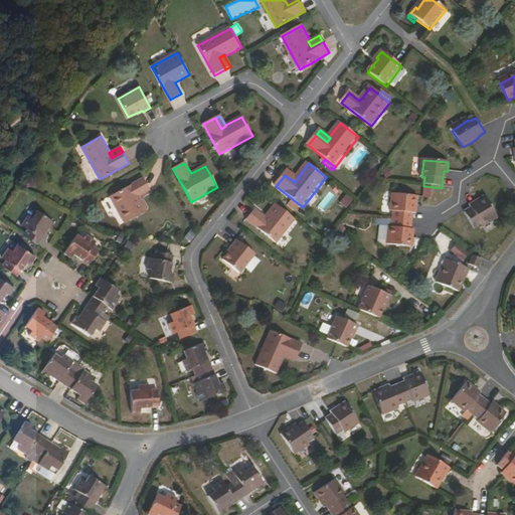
[(298,178),(298,177),(289,170),(285,175),(295,182),(298,178)]
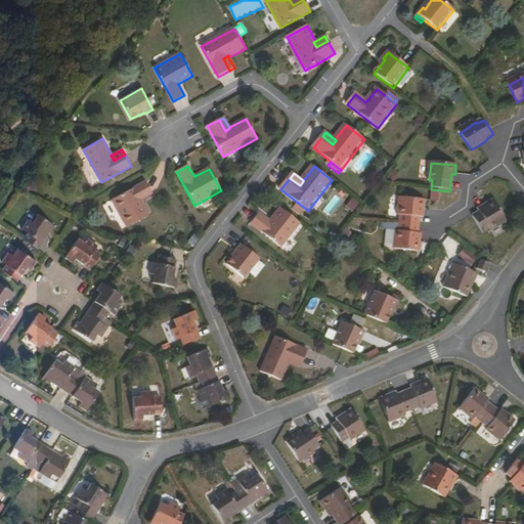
[(127,227),(148,215),(141,201),(153,193),(145,182),(113,201),(127,227)]
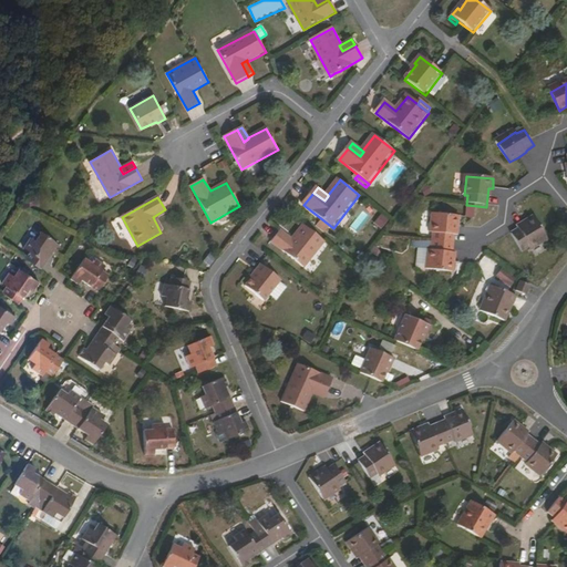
[(379,213),(372,224),(381,228),(388,217),(379,213)]
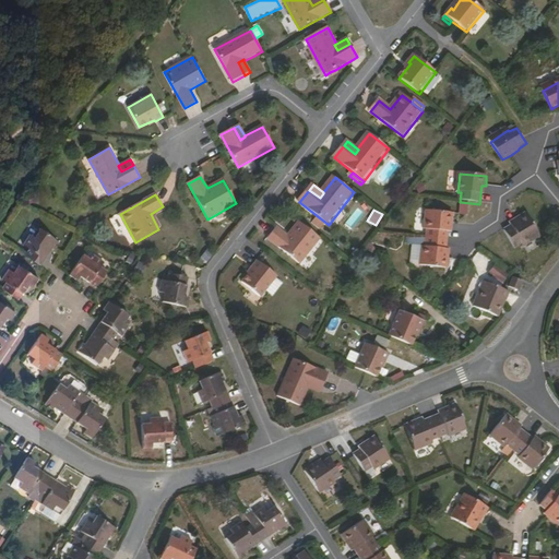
[(428,240),(448,242),(449,233),(450,224),(453,223),(453,215),(428,212),(426,229),(429,229),(428,240)]
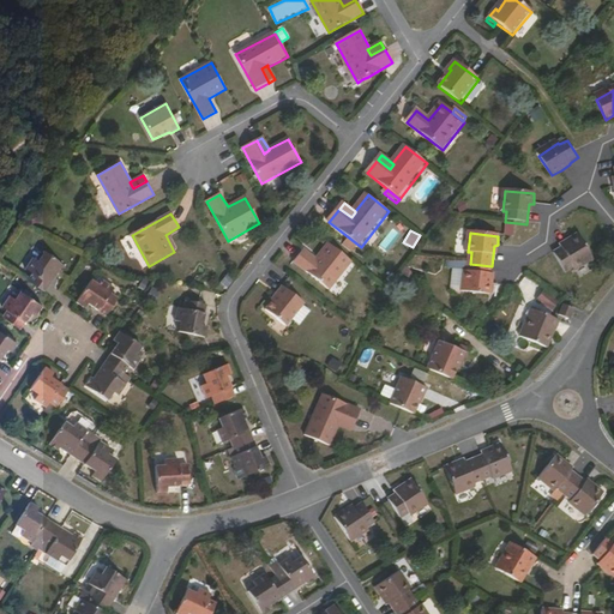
[(578,235),(570,241),(572,245),(563,250),(555,254),(567,274),(575,269),(576,271),(595,260),(578,235)]
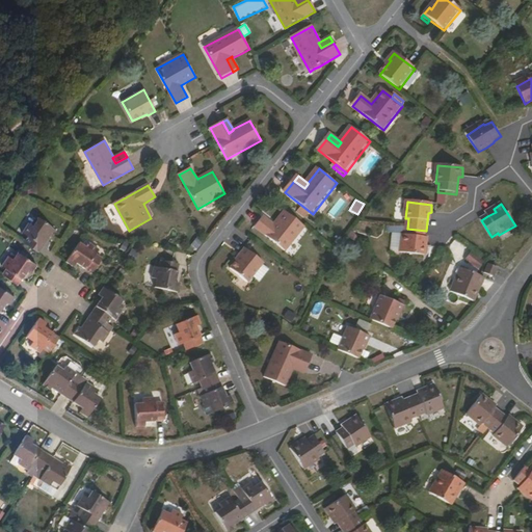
[(287,254),(307,229),(286,212),(275,227),(265,218),(256,229),(287,254)]
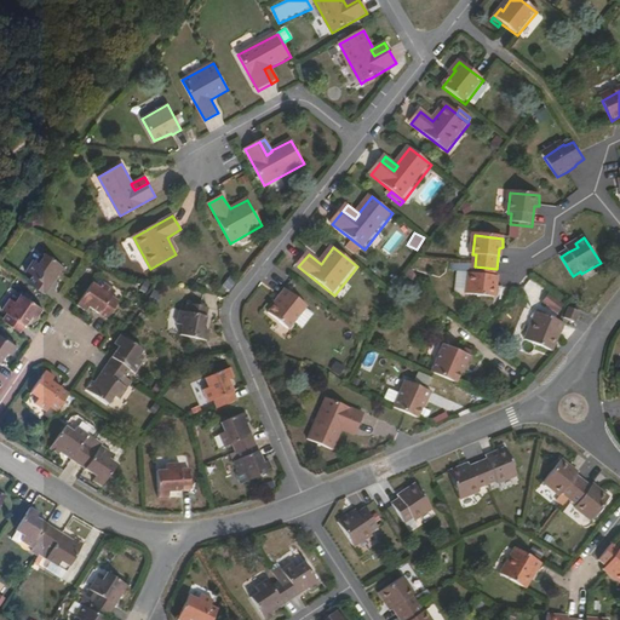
[(28,282),(47,296),(52,288),(50,287),(57,276),(59,277),(62,279),(67,270),(47,257),(41,265),(34,259),(26,271),(33,276),(28,282)]
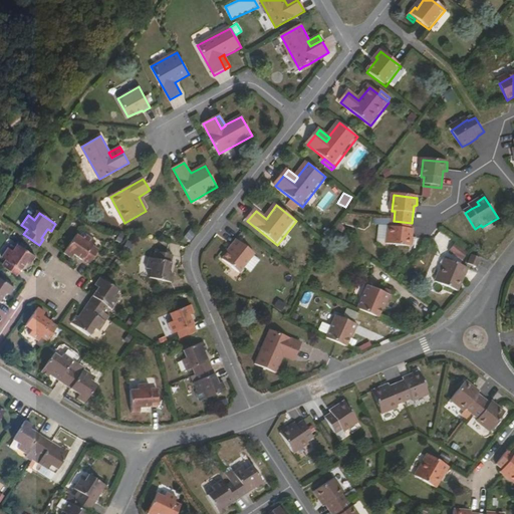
[(411,230),(412,223),(394,221),(393,227),(390,228),(389,245),(412,247),(413,240),(413,239),(411,239),(411,230)]
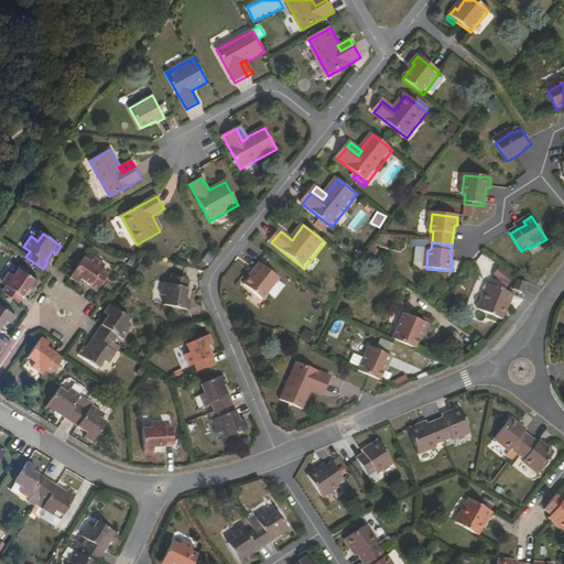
[(83,260),(71,279),(78,283),(80,280),(98,291),(109,274),(102,270),(106,266),(95,259),(90,264),(83,260)]
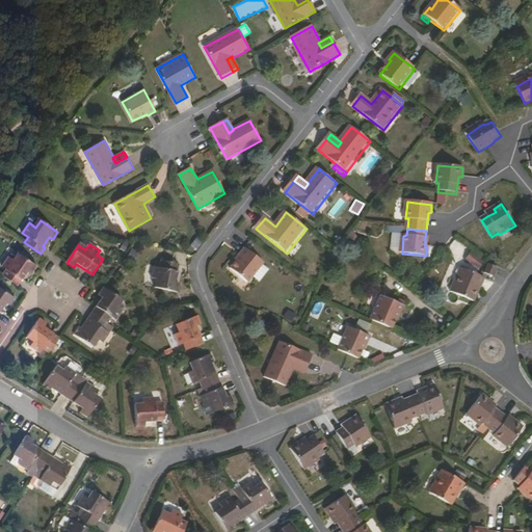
[(242,258),(238,263),(232,270),(250,285),(265,265),(245,249),(240,256),(242,258)]
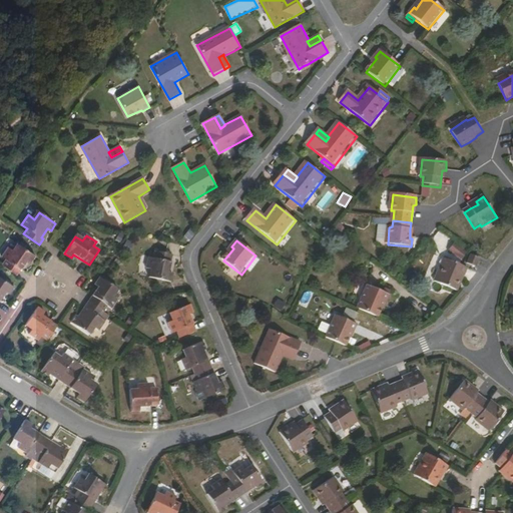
[(2,265),(18,276),(28,261),(32,263),(36,255),(27,249),(23,246),(20,244),(15,250),(9,247),(2,257),(6,260),(2,265)]
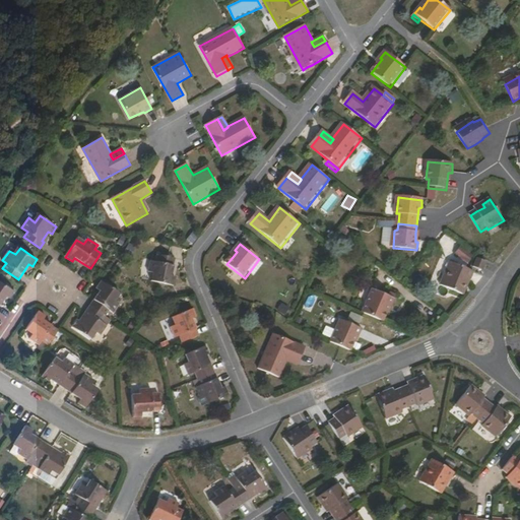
[(172,277),(176,259),(156,255),(155,262),(150,261),(148,272),(155,274),(154,282),(174,286),(177,278),(172,277)]
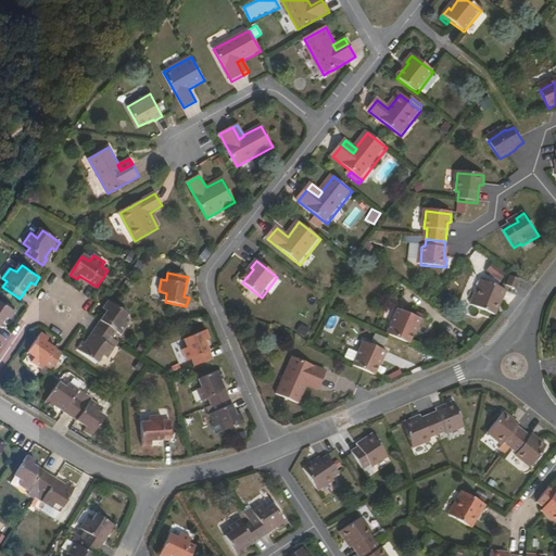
[(521,281),(512,277),(507,287),(517,291),(521,281)]
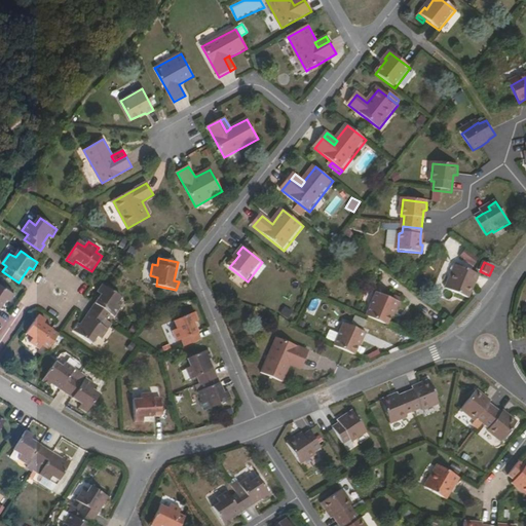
[(478,284),(482,275),(476,273),(456,266),(447,290),(471,299),(474,291),(472,290),(474,283),(477,284),(478,284)]
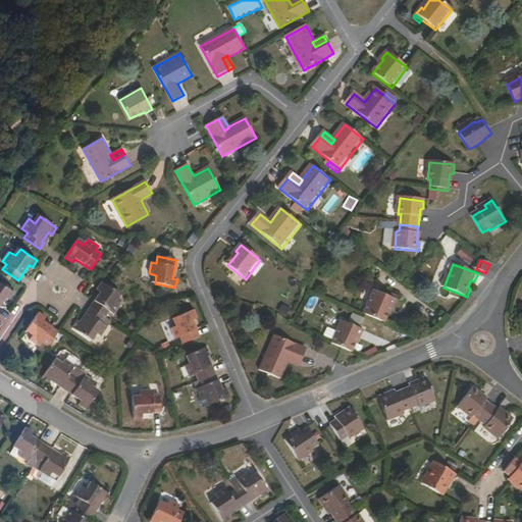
[(0,306),(6,297),(9,299),(14,293),(0,281),(0,306)]
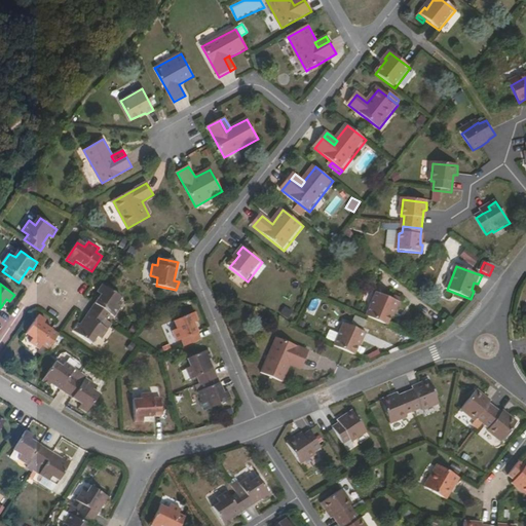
[(90,309),(107,320),(111,314),(114,317),(121,307),(115,303),(119,296),(104,285),(99,293),(101,295),(90,309)]
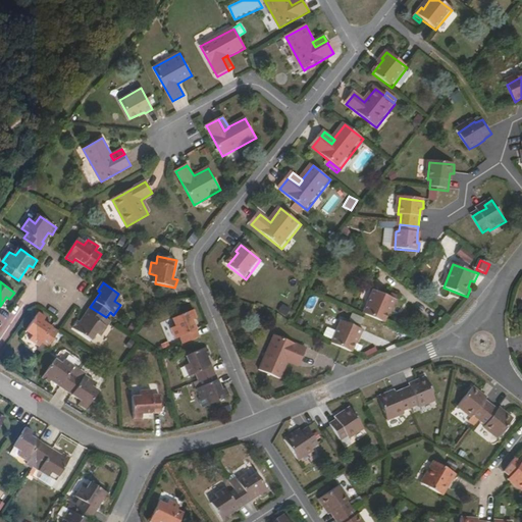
[(365,315),(386,324),(390,314),(393,308),(396,307),(398,302),(390,299),(375,293),(365,315)]
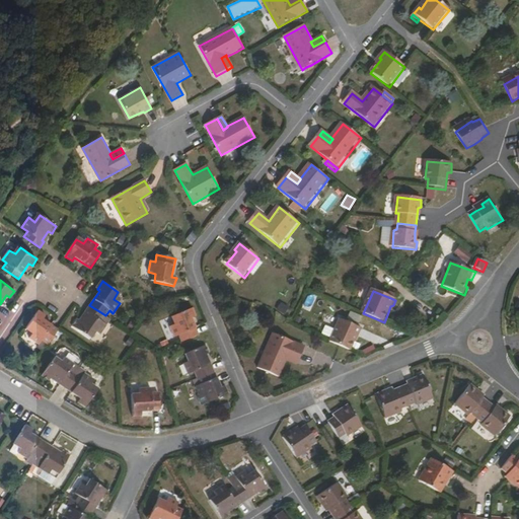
[(77,318),(72,325),(89,338),(94,330),(100,336),(112,319),(105,315),(89,305),(85,311),(87,312),(80,321),(79,320),(77,318)]
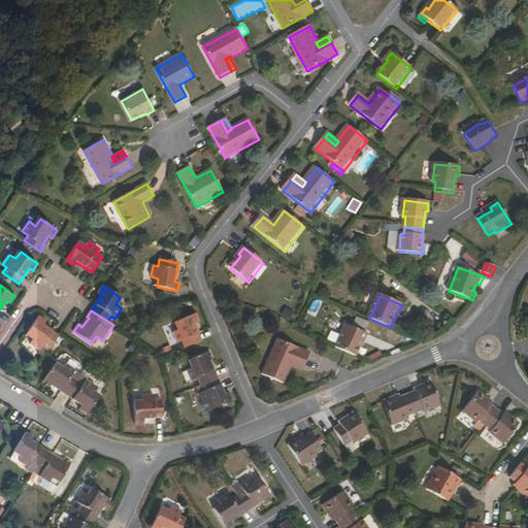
[(182,341),(185,349),(202,341),(198,332),(195,323),(199,322),(196,314),(177,321),(180,329),(172,332),(176,343),(182,341)]
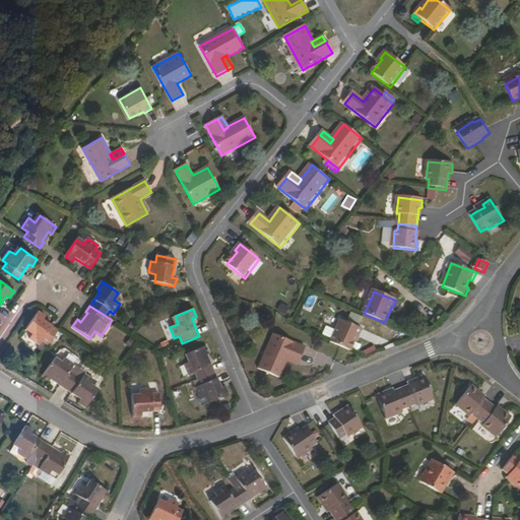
[(43,342),(49,345),(59,330),(44,320),(47,317),(39,312),(27,327),(35,333),(30,339),(40,345),(43,342)]
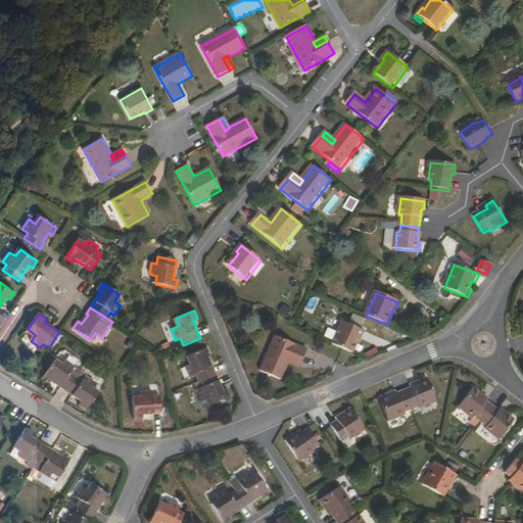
[(341,349),(353,354),(357,345),(360,339),(362,340),(366,333),(362,331),(359,330),(343,323),(333,345),(341,349)]
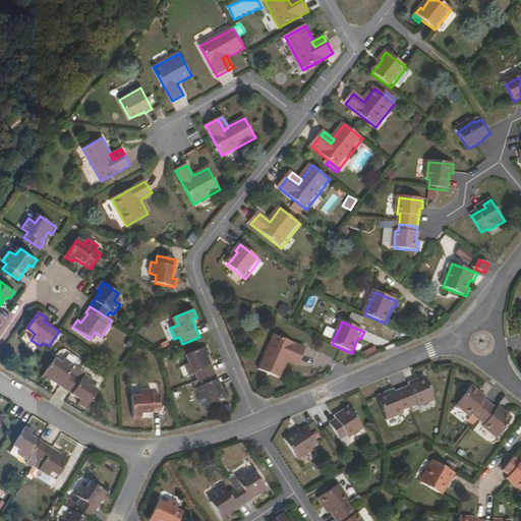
[(288,341),(281,338),(275,336),(261,370),(282,380),(289,362),(288,362),(290,357),(303,362),(307,350),(288,341)]
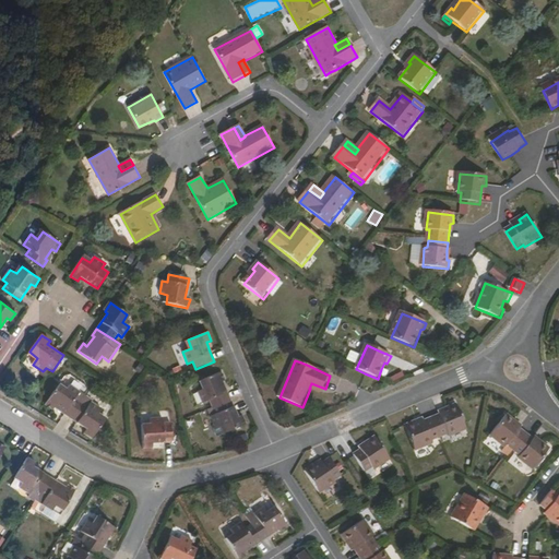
[(145,367),(141,364),(135,371),(140,375),(145,367)]
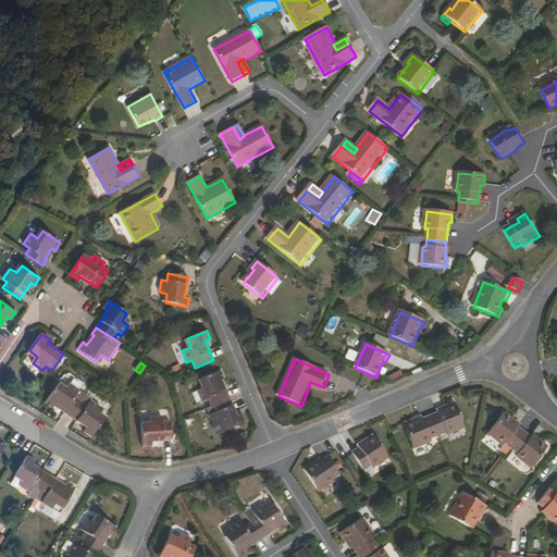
[(208,399),(211,407),(231,398),(227,391),(224,392),(220,382),(223,380),(224,379),(221,371),(201,379),(205,387),(197,391),(202,401),(208,399)]
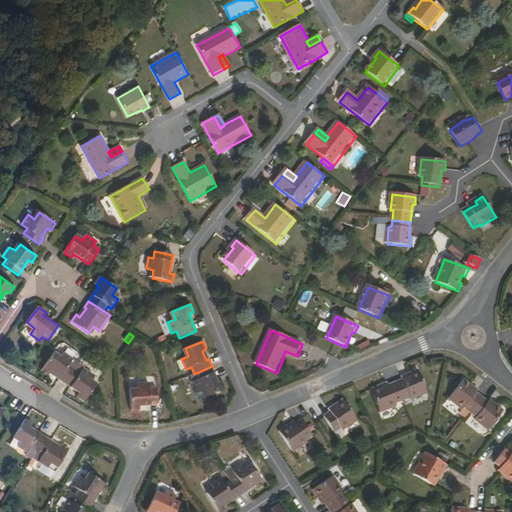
[(283,356),(284,356),(295,361),(296,358),(298,356),(285,351),(283,356)]
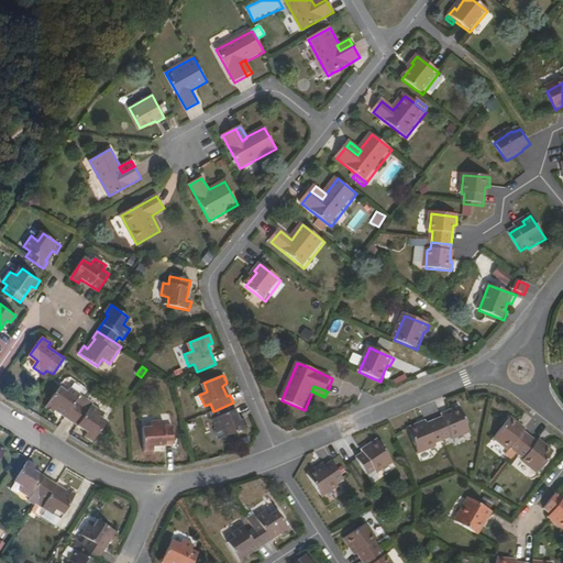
[(64,418),(72,422),(88,399),(70,387),(66,395),(58,390),(46,407),(54,414),(55,411),(56,409),(65,416),(64,418)]
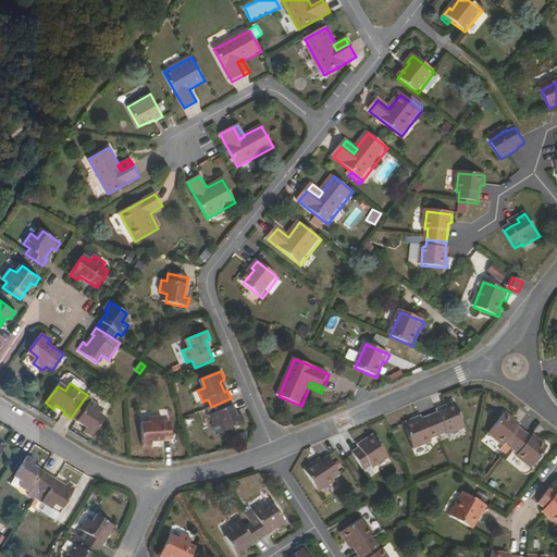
[(87,395),(71,418),(86,429),(84,432),(91,437),(103,420),(97,415),(101,408),(90,401),(93,399),(87,395)]
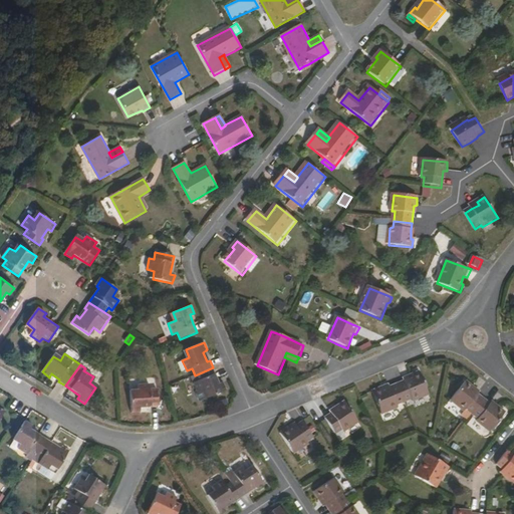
[(213,367),(195,375),(197,380),(193,382),(198,394),(205,391),(208,398),(226,390),(223,382),(219,384),(213,367)]
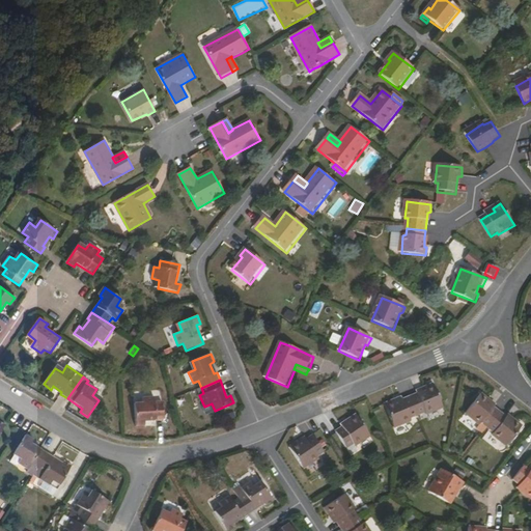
[(410,397),(417,414),(424,412),(425,414),(442,408),(432,385),(424,387),(425,391),(417,394),(410,397)]
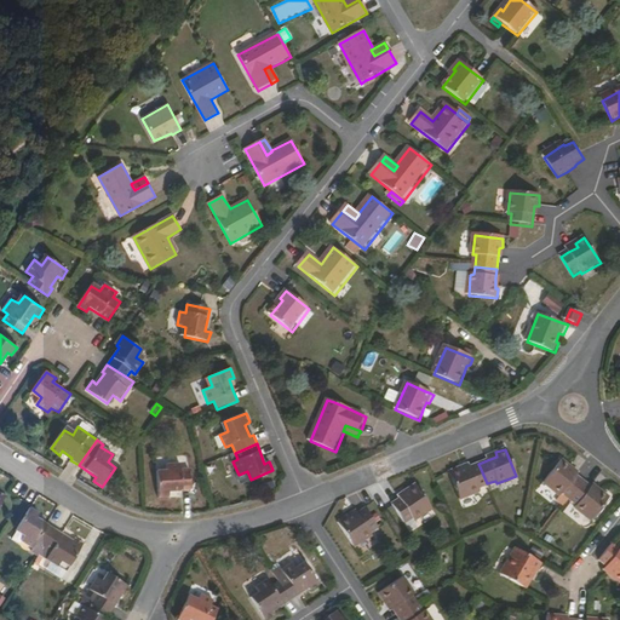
[(561,493),(569,499),(583,482),(575,476),(567,470),(569,466),(561,460),(543,483),(560,495),(561,493)]
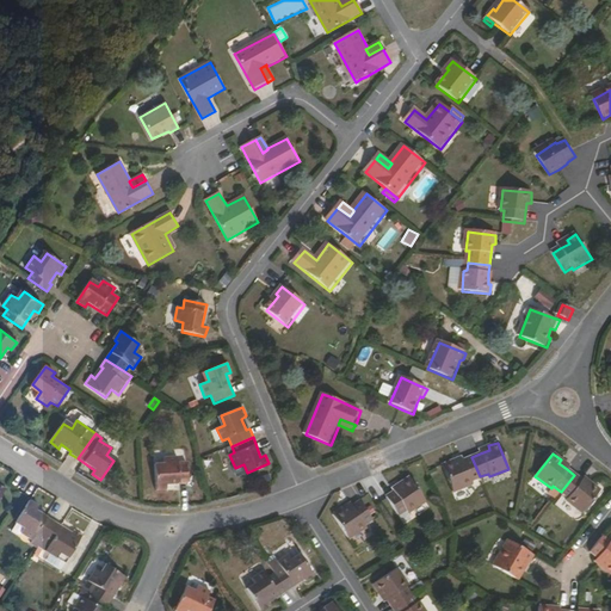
[(187,483),(186,462),(178,462),(178,456),(165,457),(165,467),(155,467),(156,492),(167,491),(167,486),(187,483)]
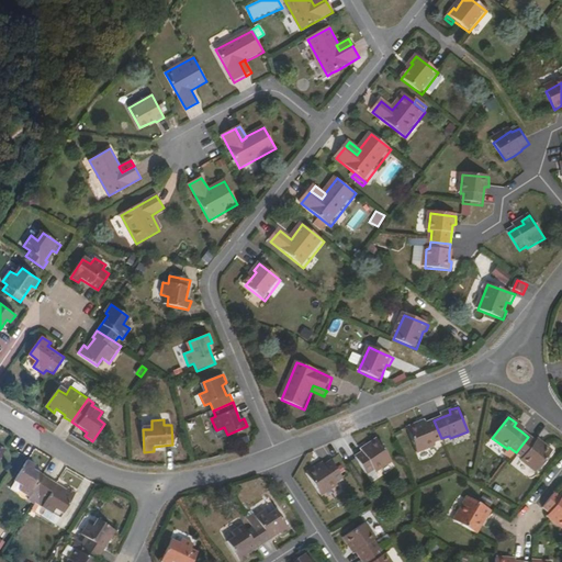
[(433,442),(441,438),(434,420),(426,423),(417,427),(416,423),(406,427),(416,452),(435,445),(433,442)]
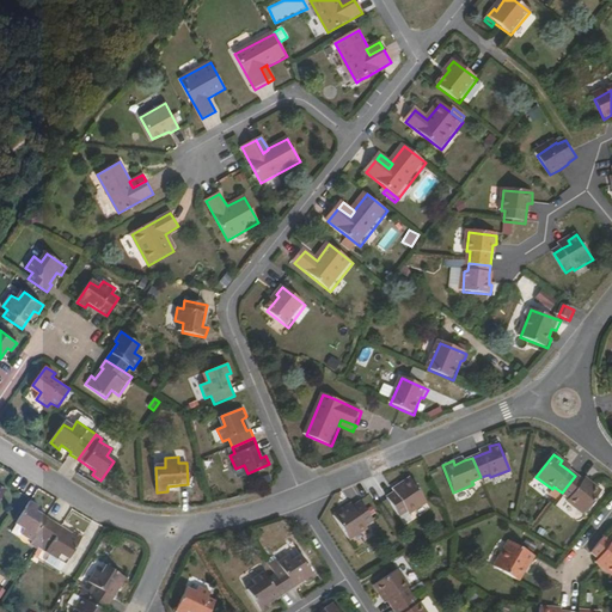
[(575,476),(562,493),(569,499),(567,502),(583,514),(600,491),(592,484),(589,488),(581,481),(575,476)]
